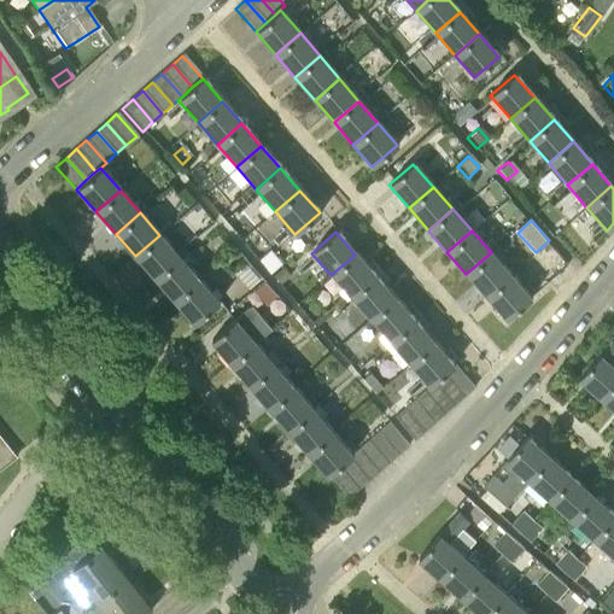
[(159,235),(135,256),(155,279),(179,257),(159,235)]
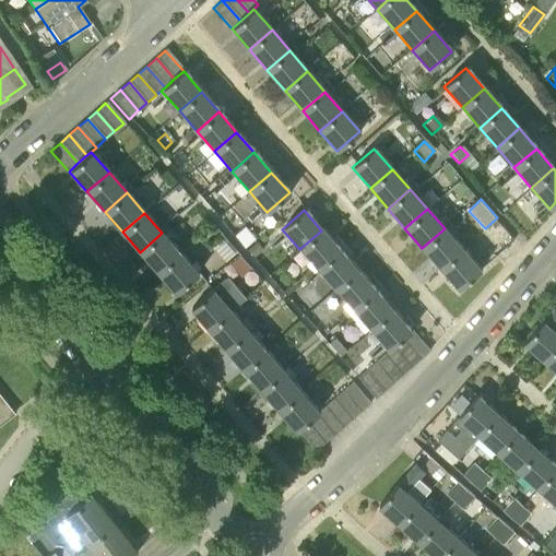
[(166,228),(162,233),(140,252),(157,272),(179,253),(176,249),(180,245),(166,228)]
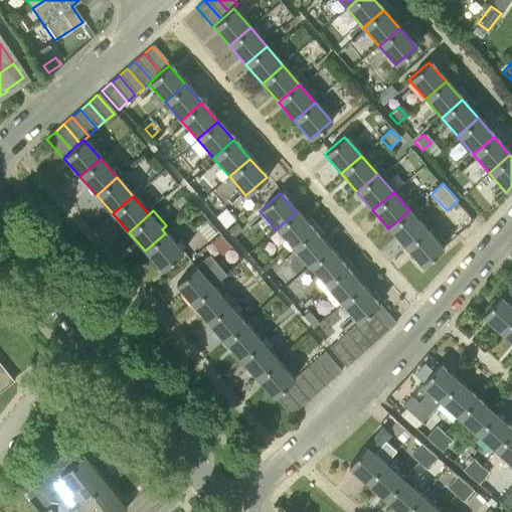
[(409,210),(388,228),(404,246),(425,229),(409,210)]
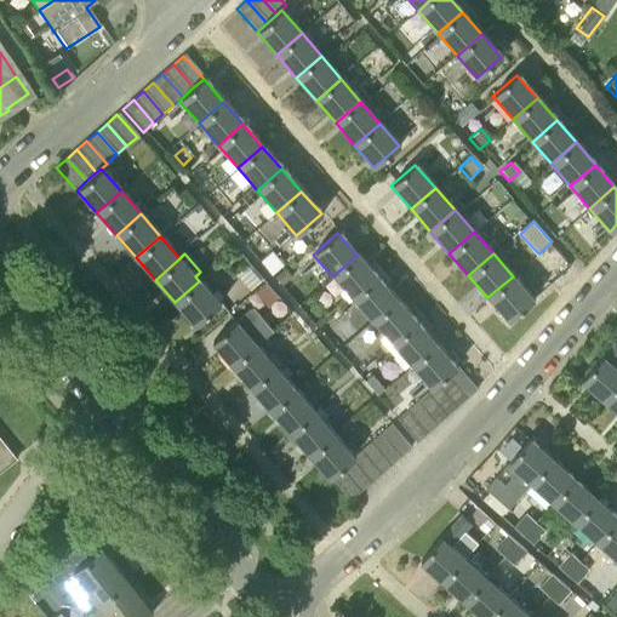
[(268,276),(280,267),(269,255),(257,264),(268,276)]
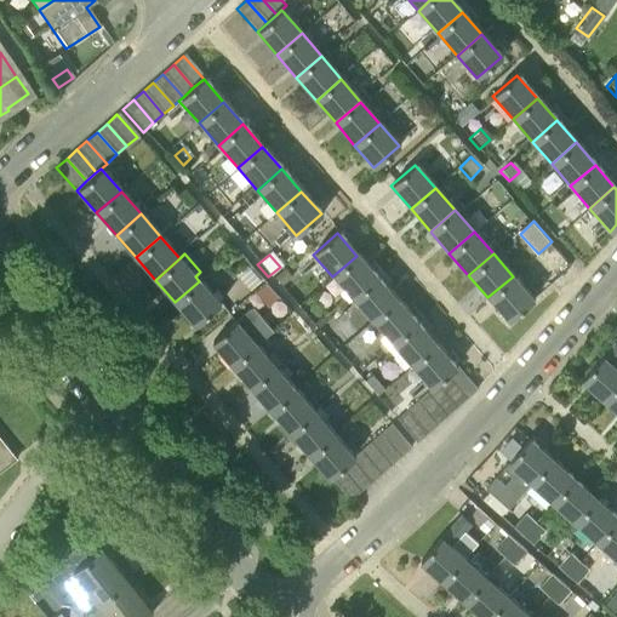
[(353,300),(377,279),(356,256),(332,276),(353,300)]
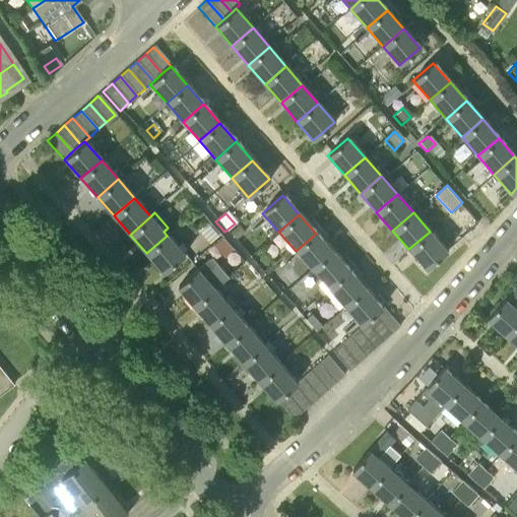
[(228,235),(234,241),(243,234),(237,227),(228,235)]
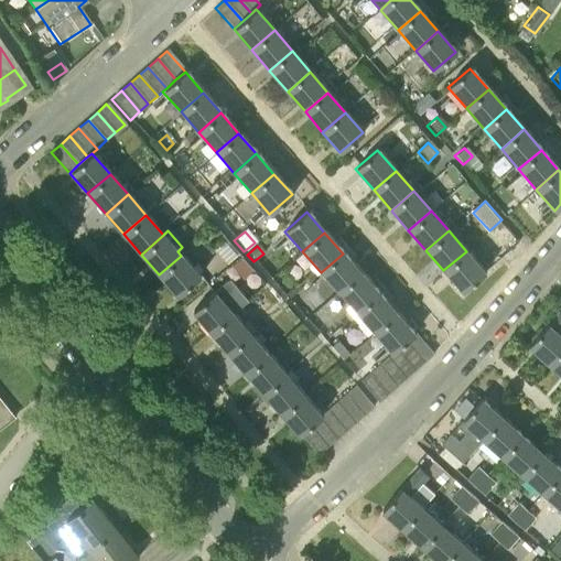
[(466,251),(443,270),(462,292),(484,272),(466,251)]
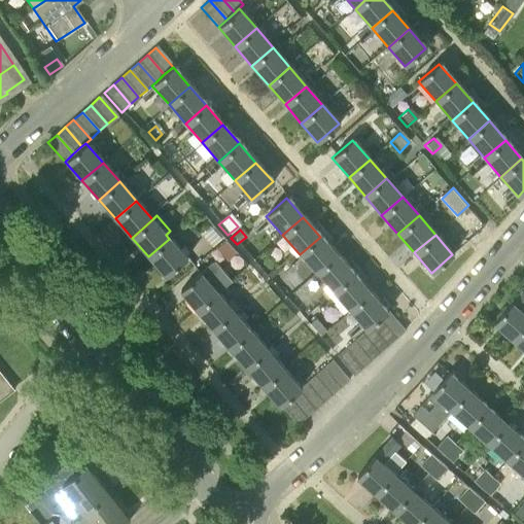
[(315,273),(337,255),(320,237),(300,254),(315,273)]
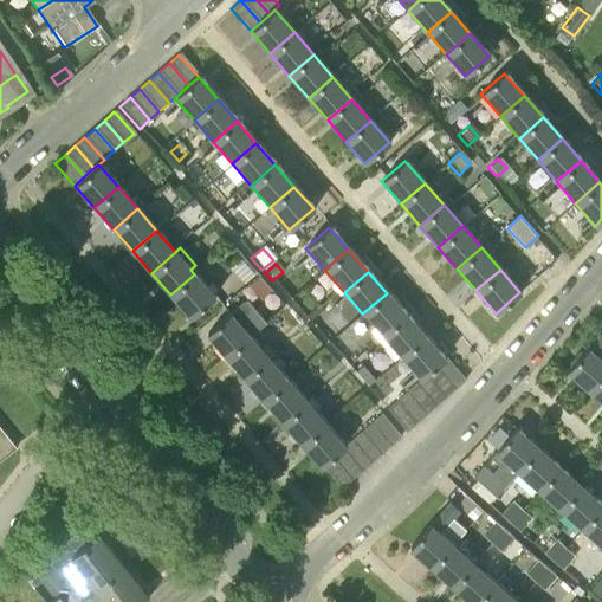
[(194,274),(170,295),(189,317),(214,296),(194,274)]
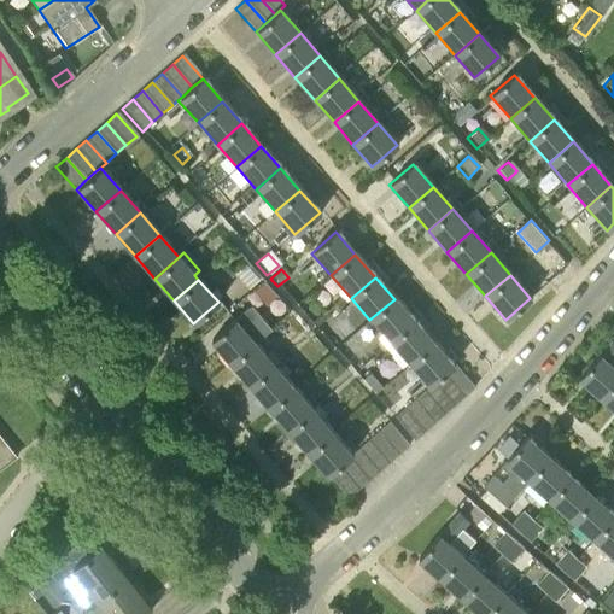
[(390,343),(414,321),(395,299),(369,320),(390,343)]
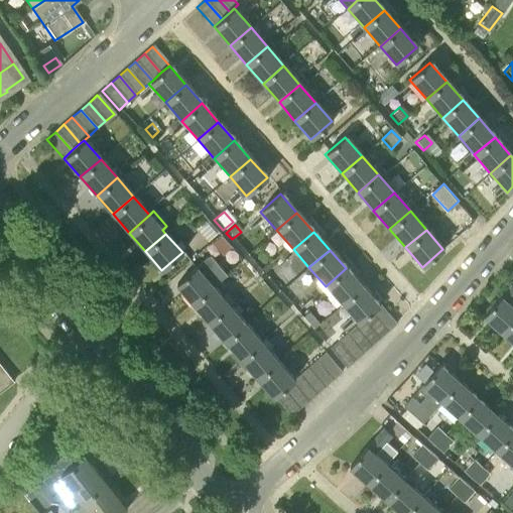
[(193,304),(213,287),(226,275),(209,256),(175,286),(193,304)]
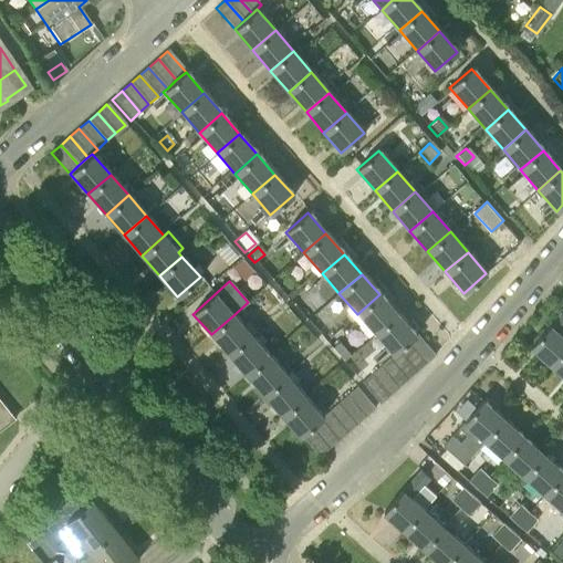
[(375,334),(397,315),(379,294),(357,314),(375,334)]
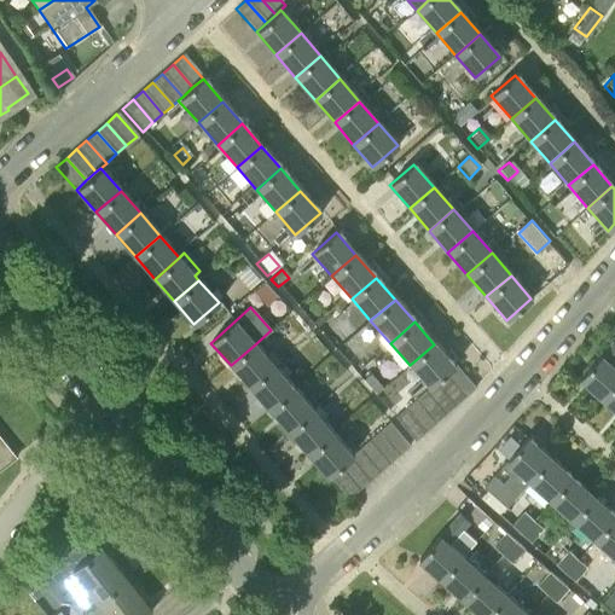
[(274,366),(255,344),(231,365),(250,388),(274,366)]
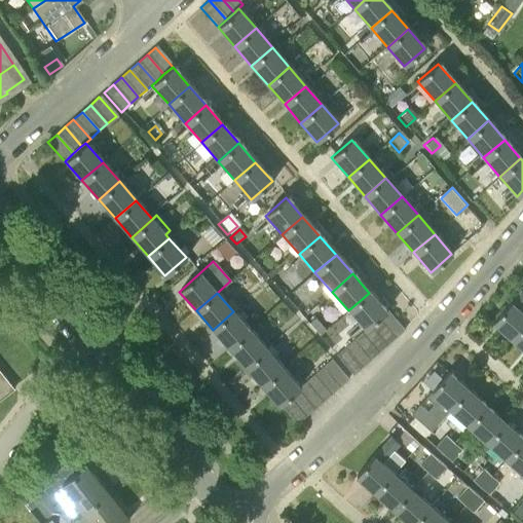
[(385,312),(369,293),(348,310),(365,330),(369,327),(377,320),(385,312)]
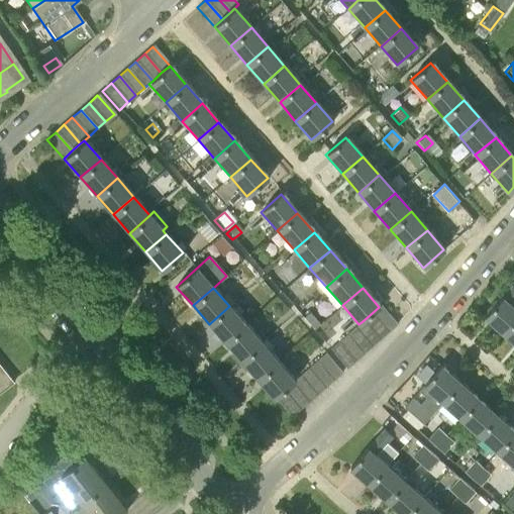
[(483,318),(502,335),(513,321),(513,309),(508,305),(513,298),(513,290),(510,288),(483,318)]
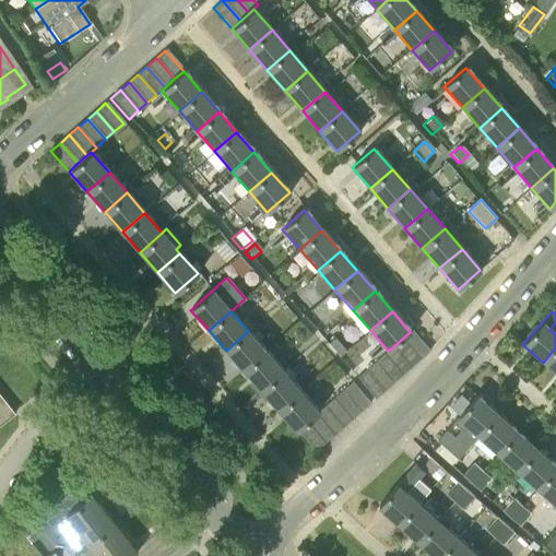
[(248,331),(226,351),(244,370),(265,351),(248,331)]
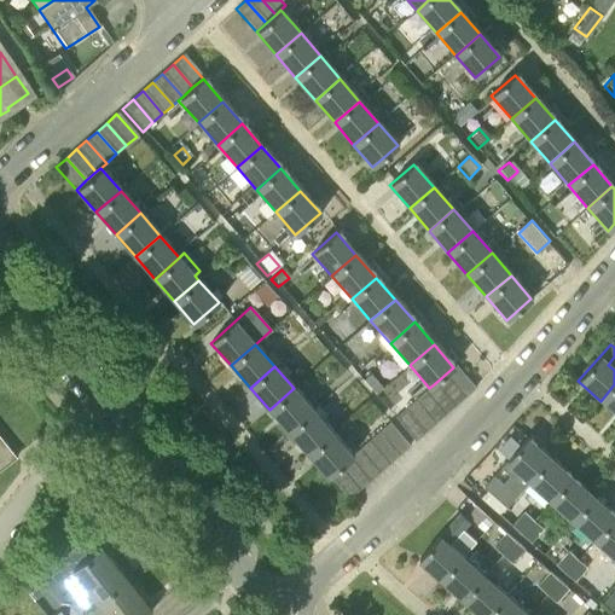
[(444,376),(463,398),(474,389),(453,367),(444,376)]
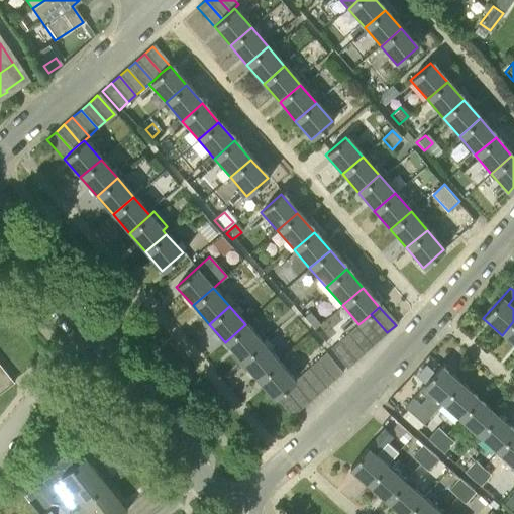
[(308,314),(302,319),(312,331),(318,325),(308,314)]
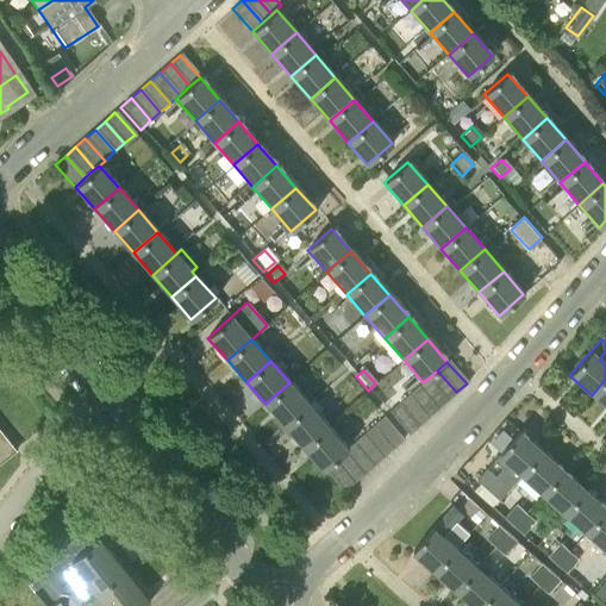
[(428,379),(447,401),(456,392),(437,370),(428,379)]
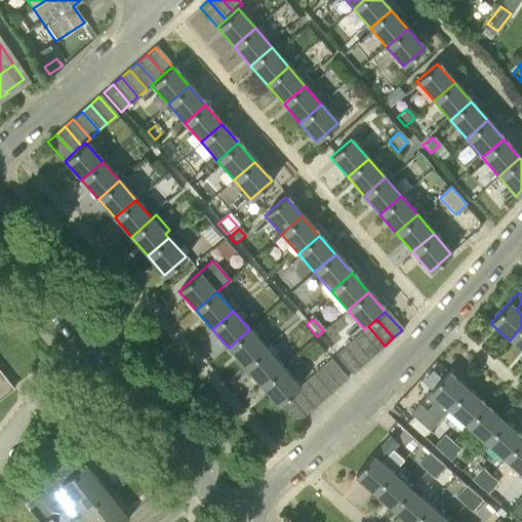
[(360,333),(376,353),(385,346),(368,326),(364,329),(360,333)]
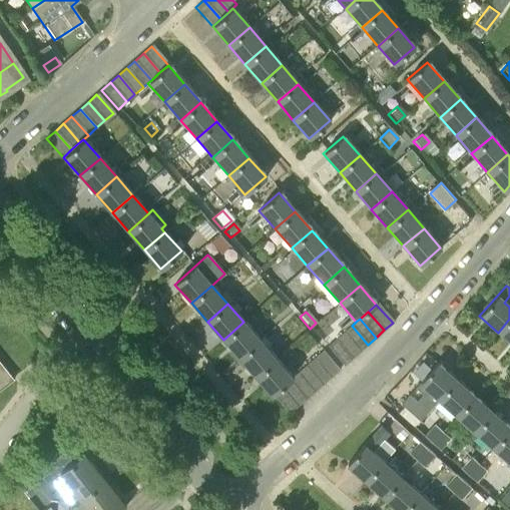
[(509,319),(498,333),(509,343),(509,319)]
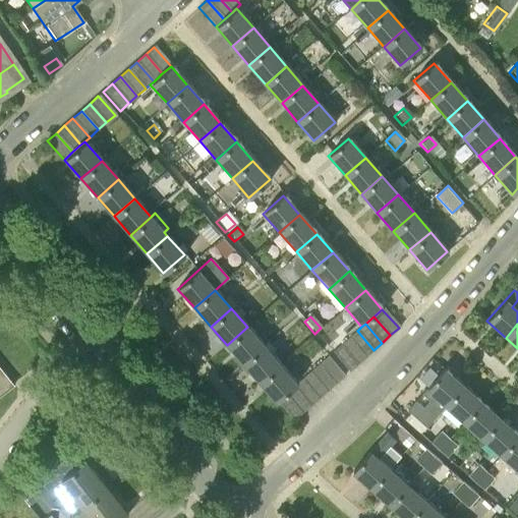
[(247,327),(227,345),(243,363),(264,346),(247,327)]
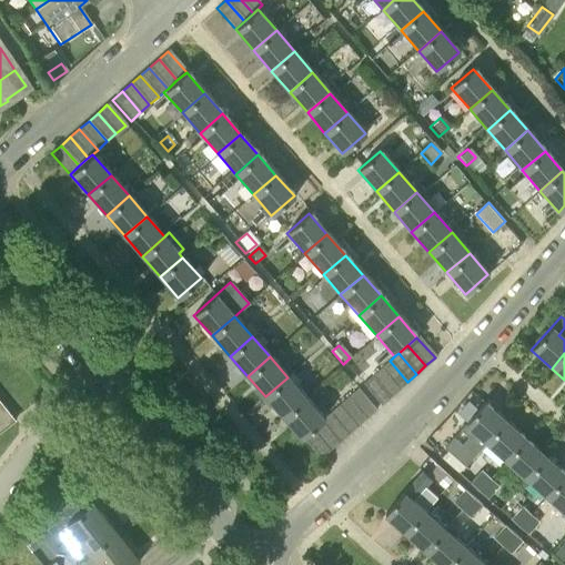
[(380,369),(399,390),(407,382),(390,361),(380,369)]
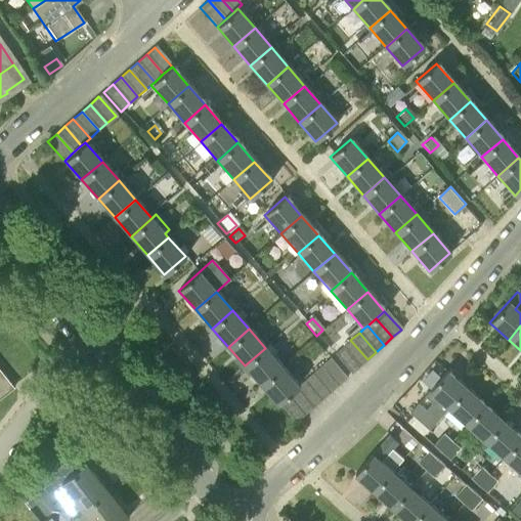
[(342,348),(358,366),(367,359),(350,340),(342,348)]
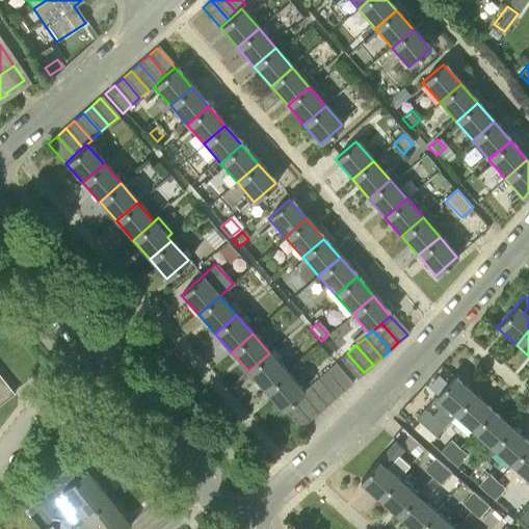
[(269,353),(248,371),(265,391),(286,372),(269,353)]
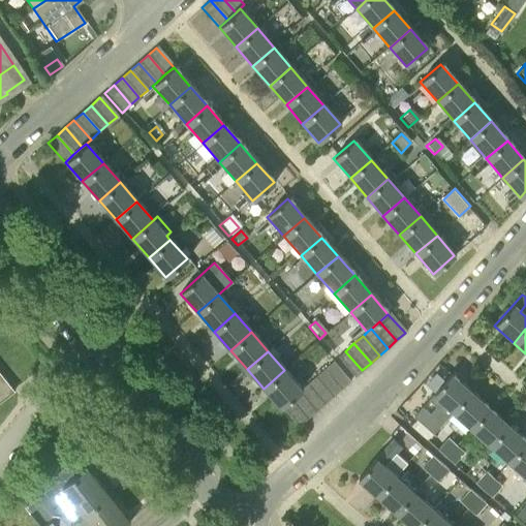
[(362,370),(345,351),(337,359),(353,378),(362,370)]
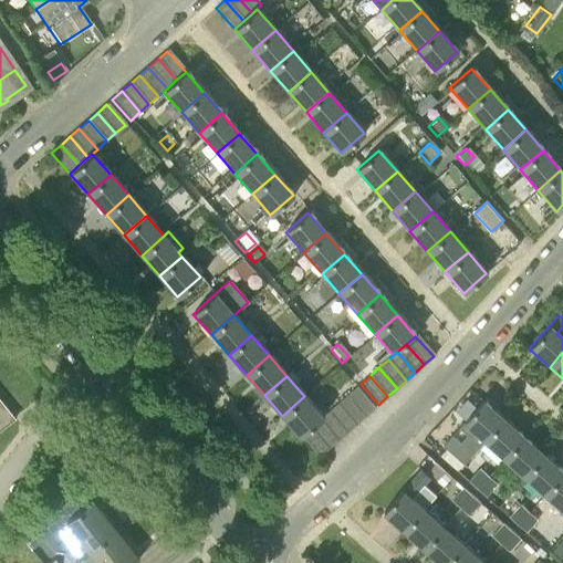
[(346,396),(365,417),(374,409),(355,388),(346,396)]
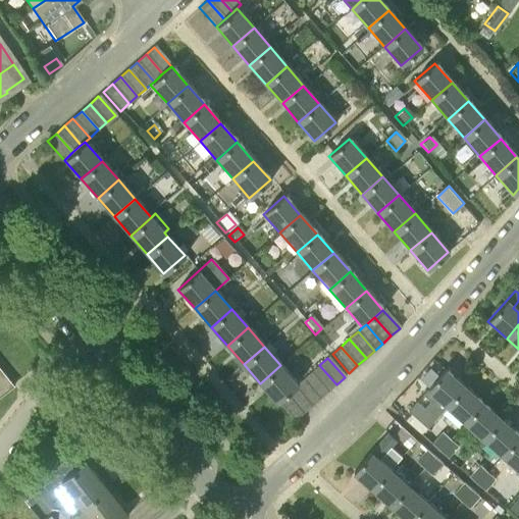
[(286,395),(294,387),(297,384),(280,365),(260,383),(277,403),(286,395)]
